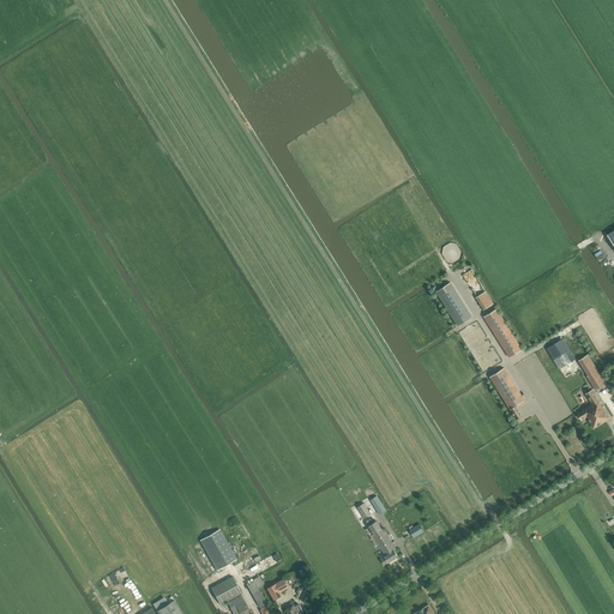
[(476,296),(486,290),(473,269),(463,275),(476,296)]
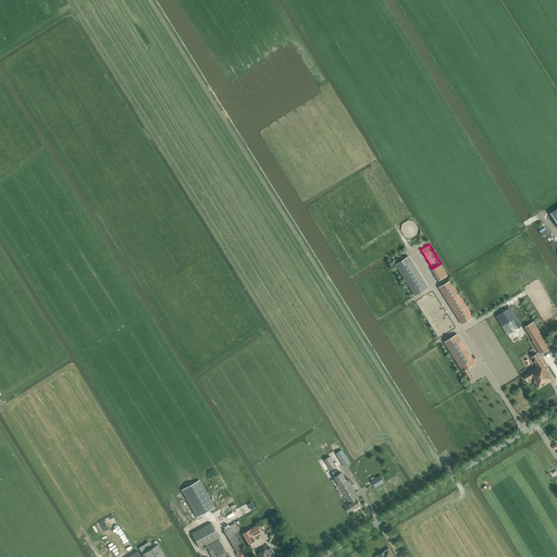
[(409,257),(396,264),(416,296),(429,287),(409,257)]
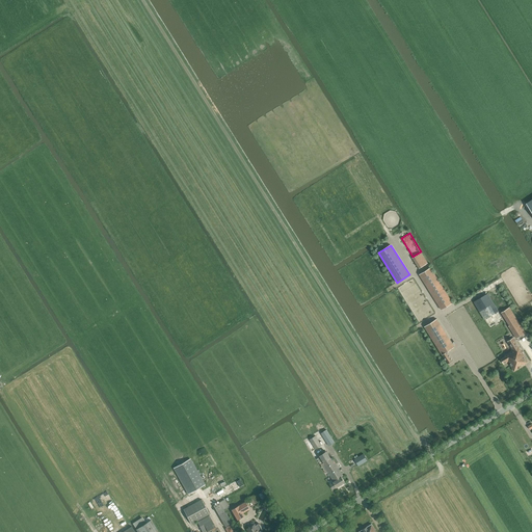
[(421,253),(413,258),(419,268),(428,263),(421,253)]
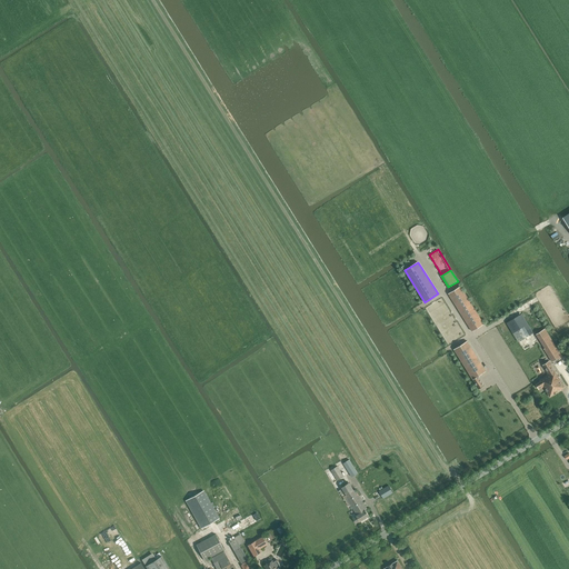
[(472,331),(483,323),(460,286),(448,293),(472,331)]
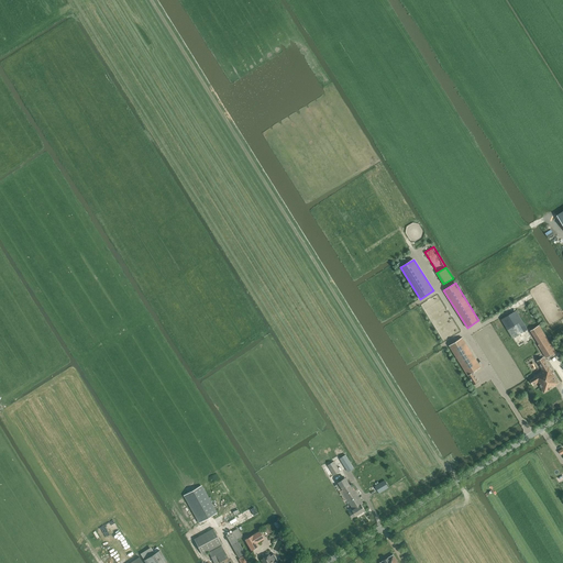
[(516,310),(501,320),(514,339),(528,330),(516,310)]
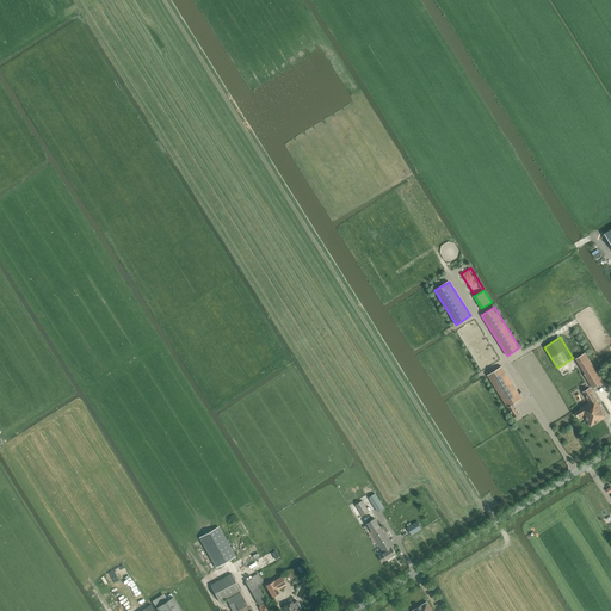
[(585,353),(575,359),(585,374),(584,375),(593,389),(597,387),(598,388),(604,383),(585,353)]
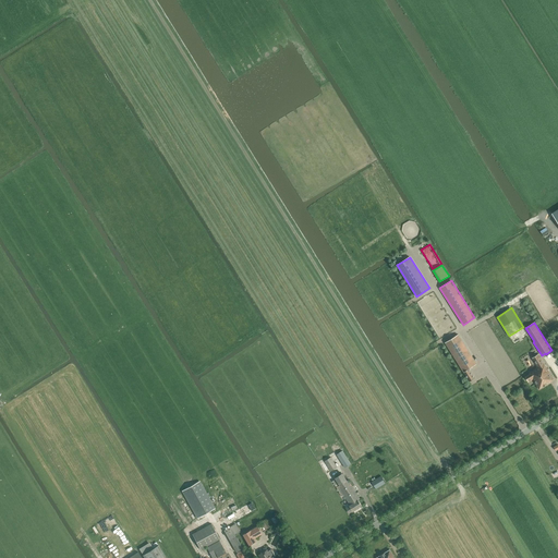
[(458,335),(445,342),(463,372),(470,381),(475,378),(470,368),(476,364),(458,335)]
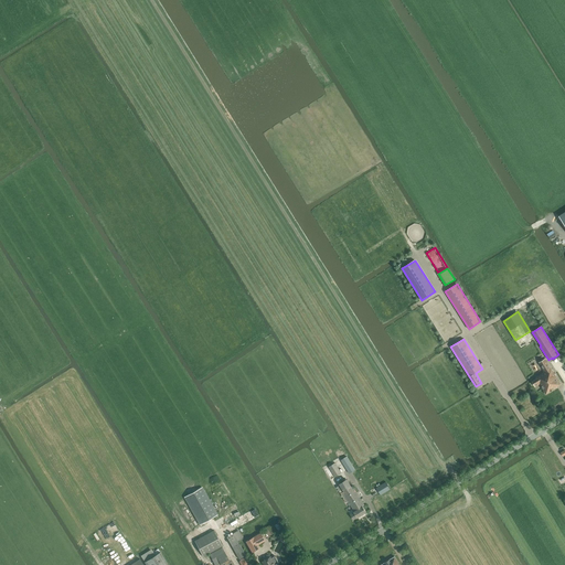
[(536,379),(532,382),(535,386),(540,384),(546,394),(562,385),(551,368),(545,359),(539,363),(545,372),(536,377),(536,379)]
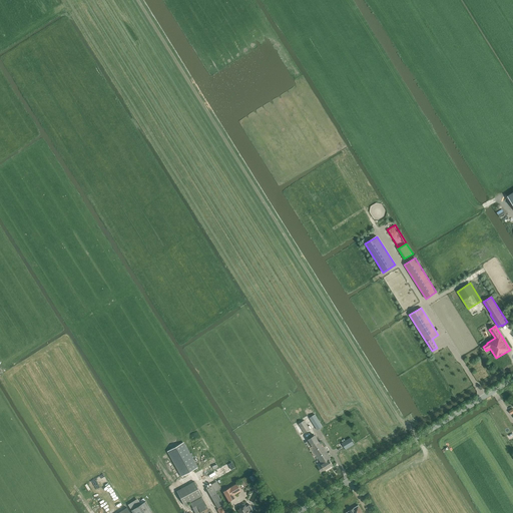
[(483,340),(477,329),(469,334),(476,345),(483,340)]
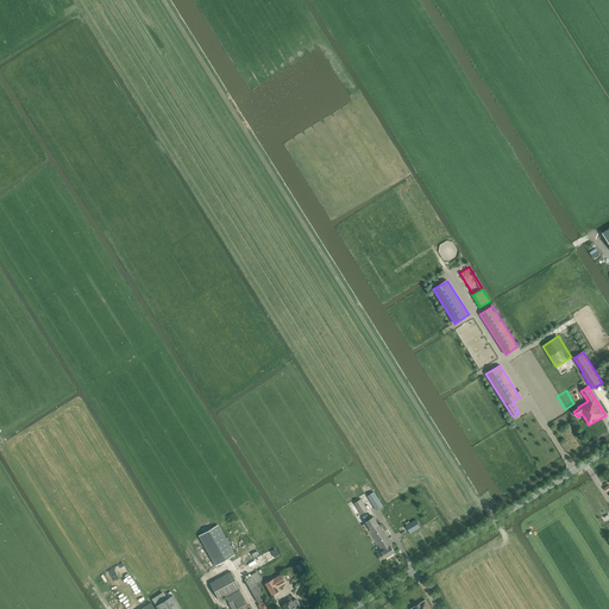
[(383,507),(374,491),(368,496),(376,509),(377,510),(383,507)]
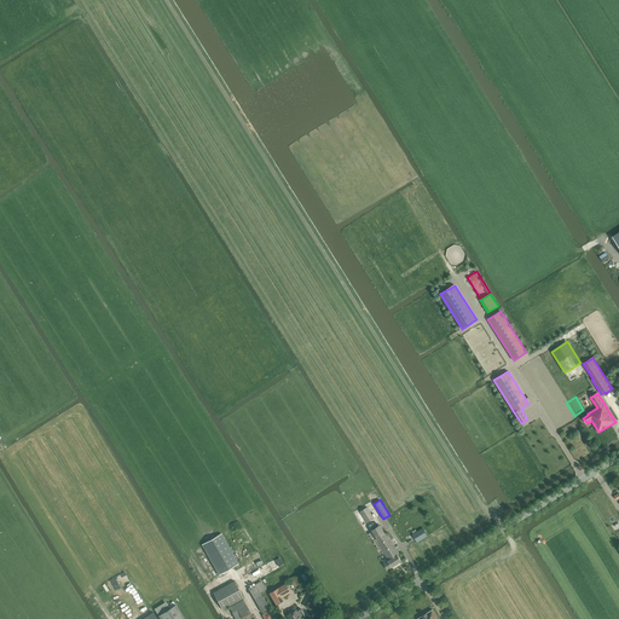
[(366,508),(360,512),(368,524),(374,519),(366,508)]
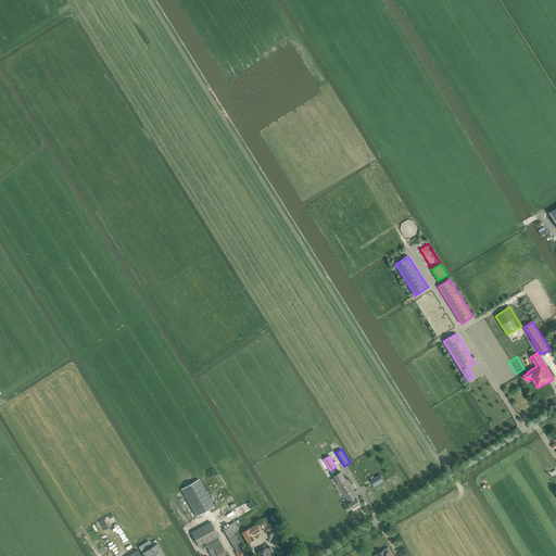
[(340,471),(333,476),(338,483),(337,484),(335,485),(340,494),(342,492),(349,503),(348,504),(349,504),(344,506),(348,512),(352,509),(361,504),(358,500),(359,498),(346,478),(345,479),(340,471)]
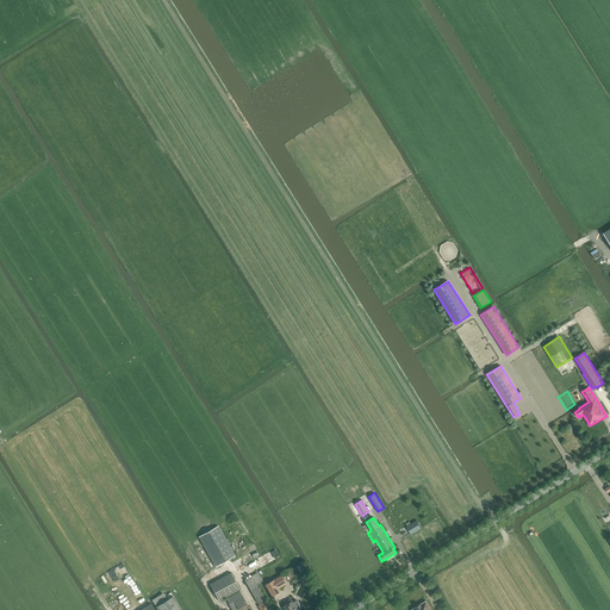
[(421,528),(416,521),(406,527),(410,535),(421,528)]
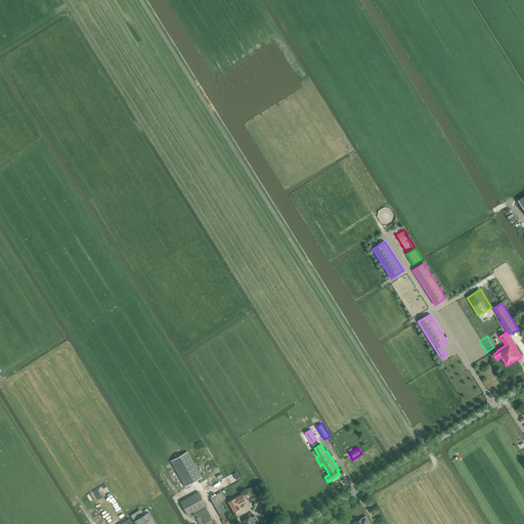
[(171,461),(178,473),(185,486),(203,477),(195,464),(187,451),(171,461)]
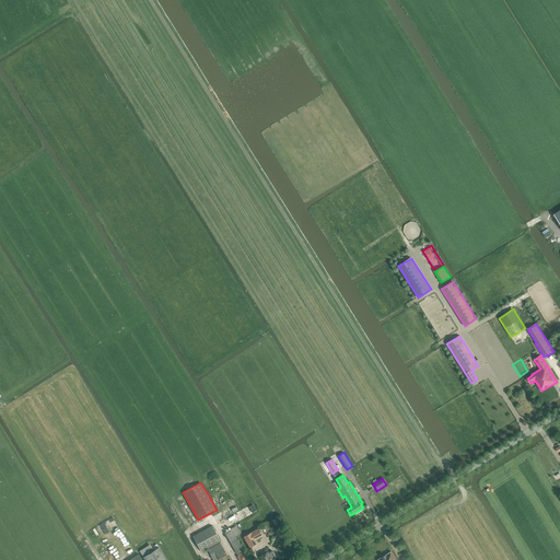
[(237,555),(244,550),(236,537),(241,534),(236,525),(224,532),(237,555)]
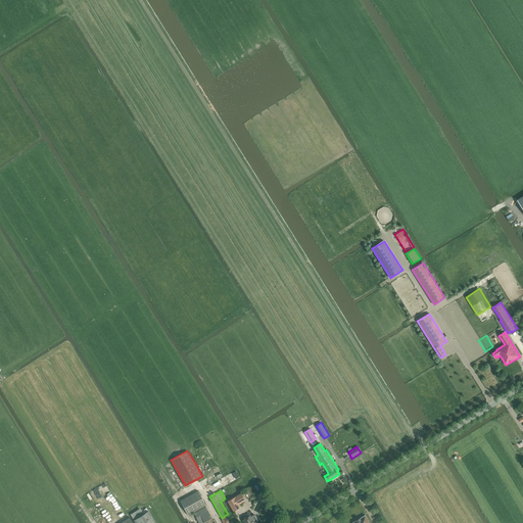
[(198,491),(181,501),(188,515),(206,505),(198,491)]
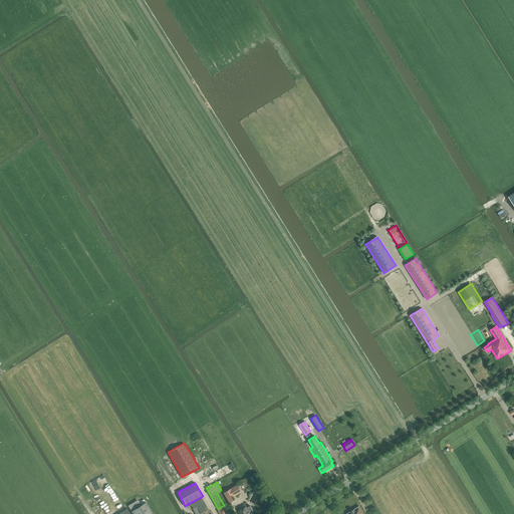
[(224,492),(229,502),(236,498),(235,495),(241,492),(237,485),(224,492)]
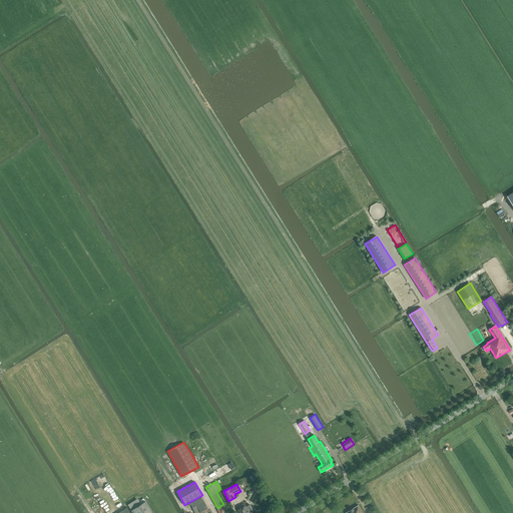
[(211,512),(209,510),(201,497),(190,503),(195,512),(211,512)]
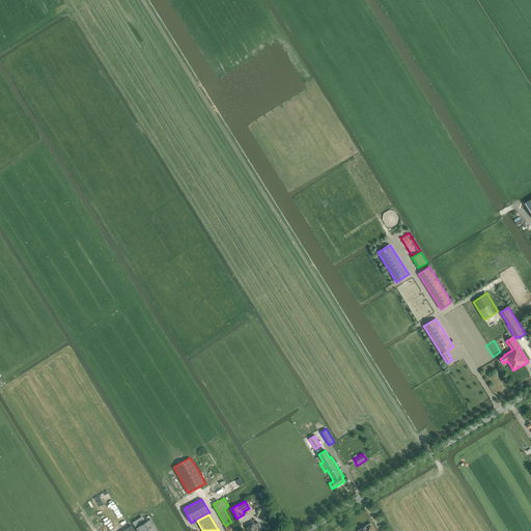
[(139,530),(159,530),(151,520),(138,528),(139,530)]
